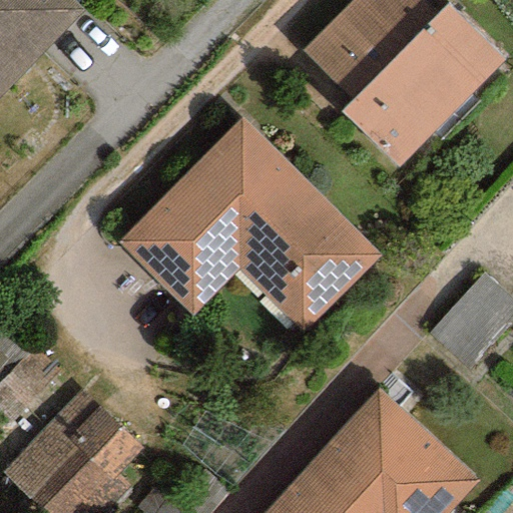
[(0,0),(0,93),(80,13),(66,0),(0,0)]
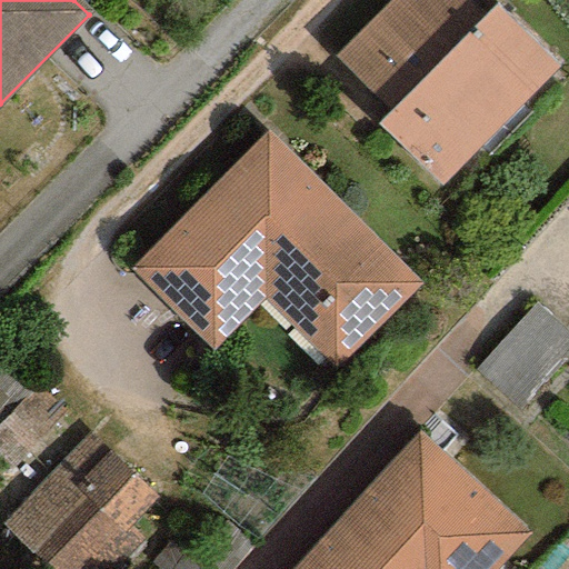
[(483,17),(466,0),(389,0),(333,58),(389,111),(377,125),(440,186),(557,66),(495,6),(483,17)]
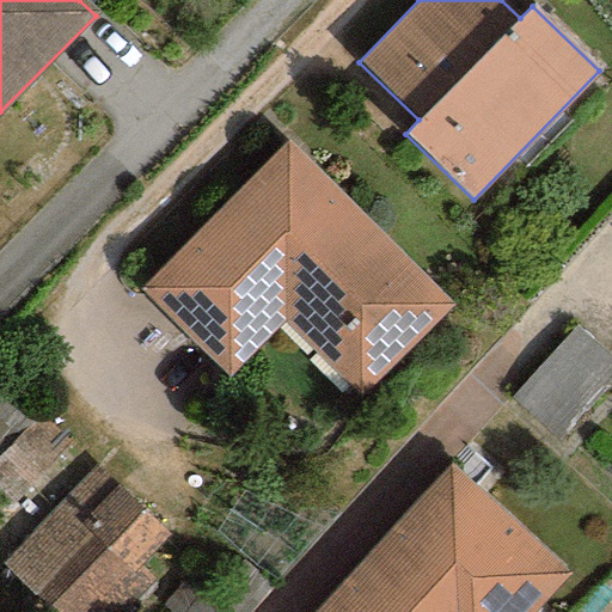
[(450,306),(286,142),(138,288),(226,378),(283,322),(357,397),(450,306)]
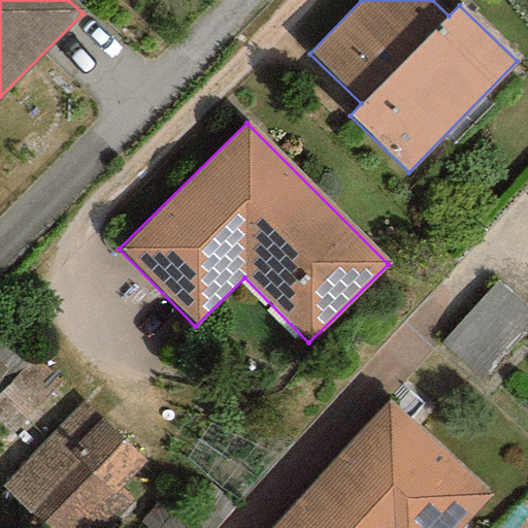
[(527,324),(527,309),(496,282),(441,342),(481,377),(527,324)]
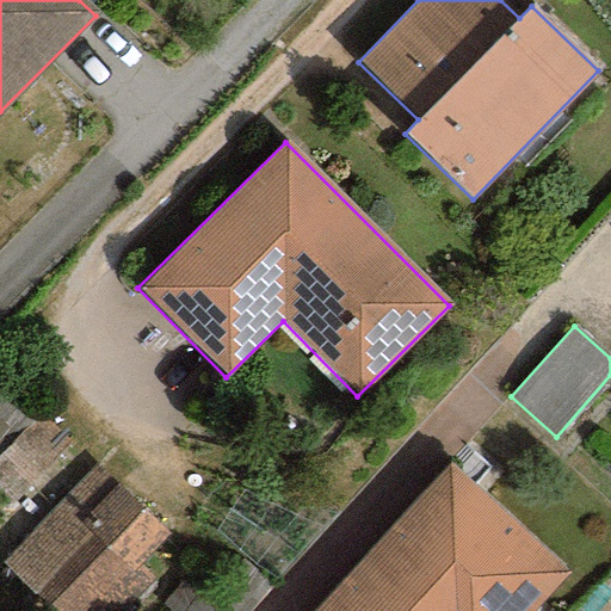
[(32,468),(39,477),(73,448),(43,414),(0,451),(0,480),(8,489),(32,468)]
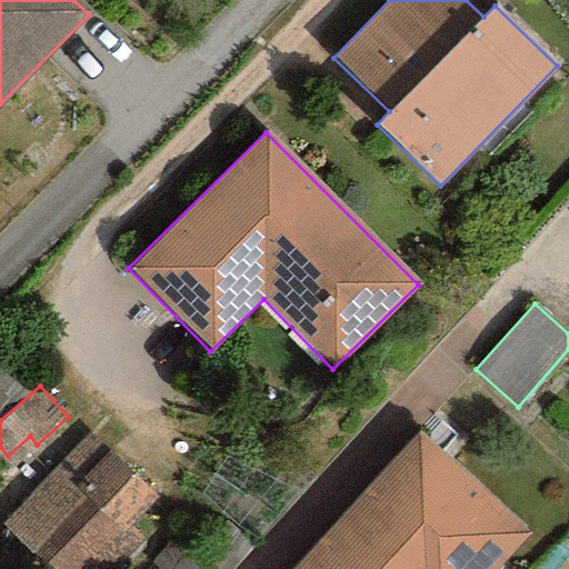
[(157,496),(90,431),(0,522),(0,525),(45,568),(116,568),(143,540),(128,526),(157,496)]
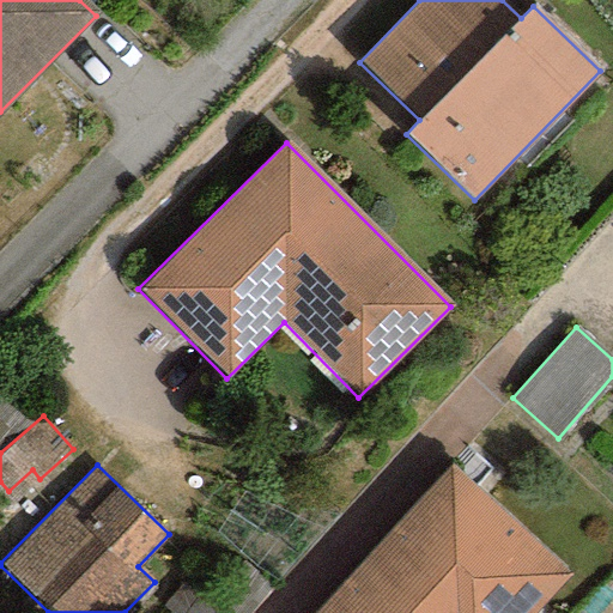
[(533,612),(570,572),(450,465),(314,612),(533,612)]
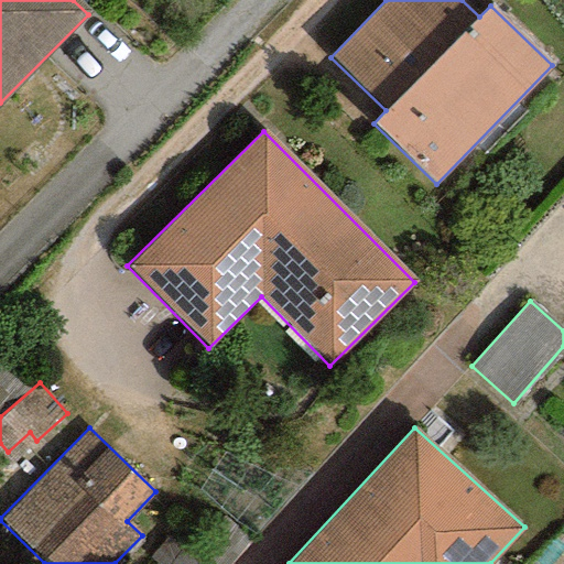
All buildings are outlined.
